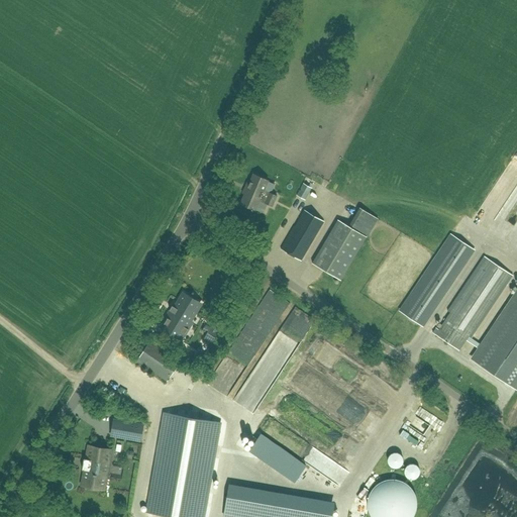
[(253,174),(246,189),(274,201),(276,196),(263,190),(267,181),(253,174)]
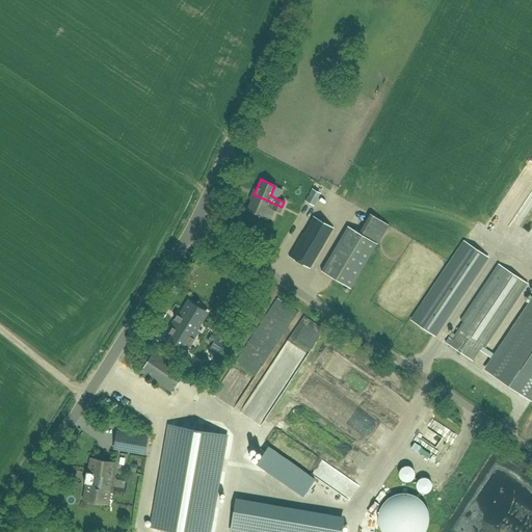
[(312,188),(304,201),(314,205),(321,192),(312,188)]
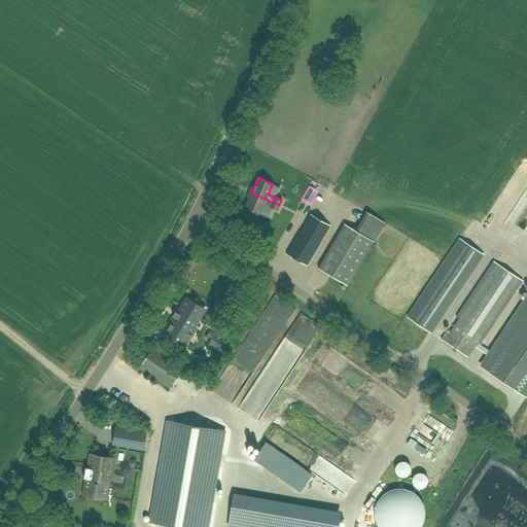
[(279,205),(251,192),(245,207),(259,213),(264,204),(277,209),(279,205)]
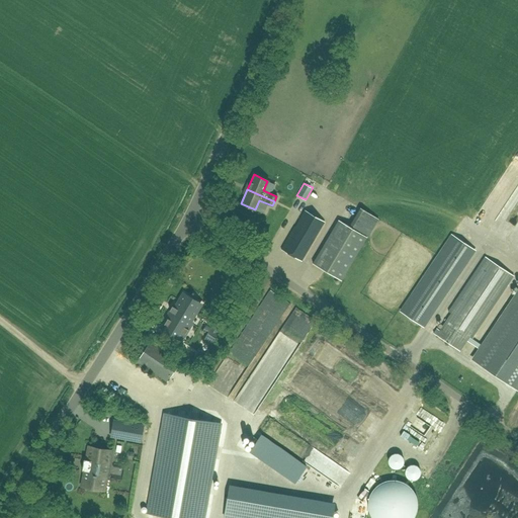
[(340,281),(366,238),(367,238),(377,220),(362,210),(351,229),(338,221),(312,264),(340,281)]
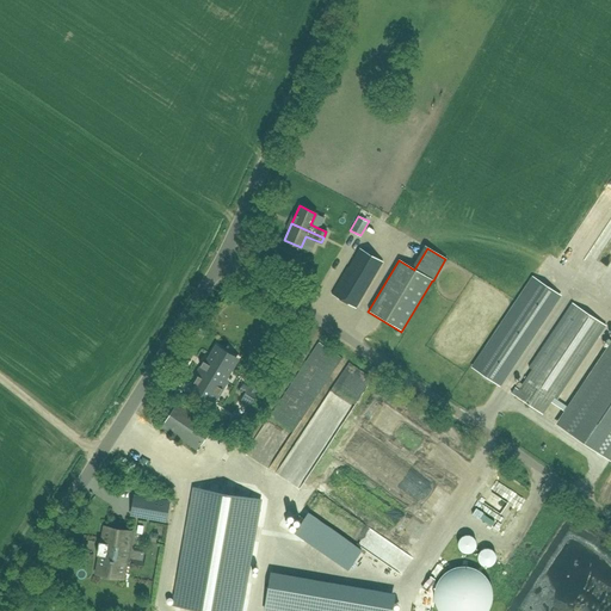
[(355,308),(382,263),(360,250),(347,272),(345,271),(331,295),(355,308)]
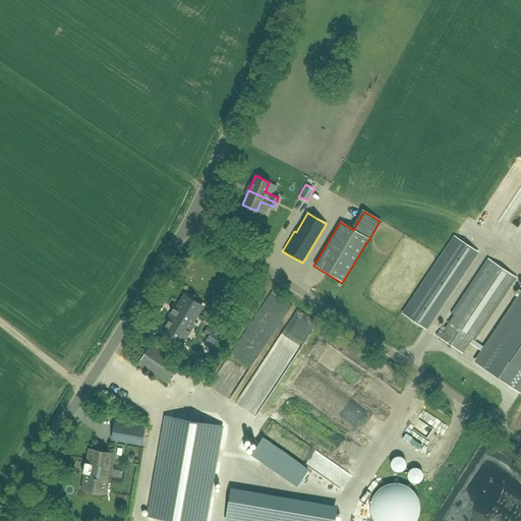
[(425,329),(476,251),(455,237),(403,313),(425,329)]
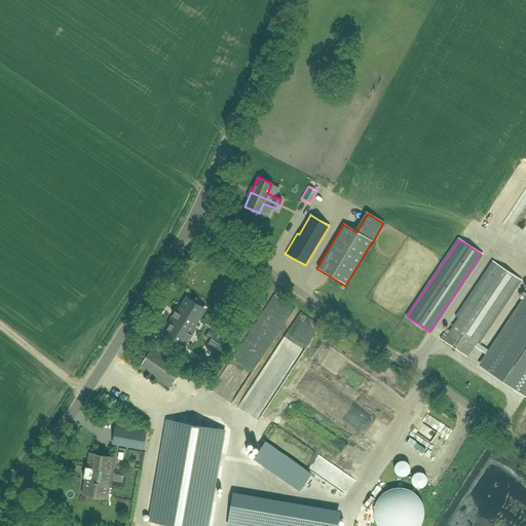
[(440,339),(443,341),(466,357),(519,279),(495,263),(446,336),(443,334),(440,339)]
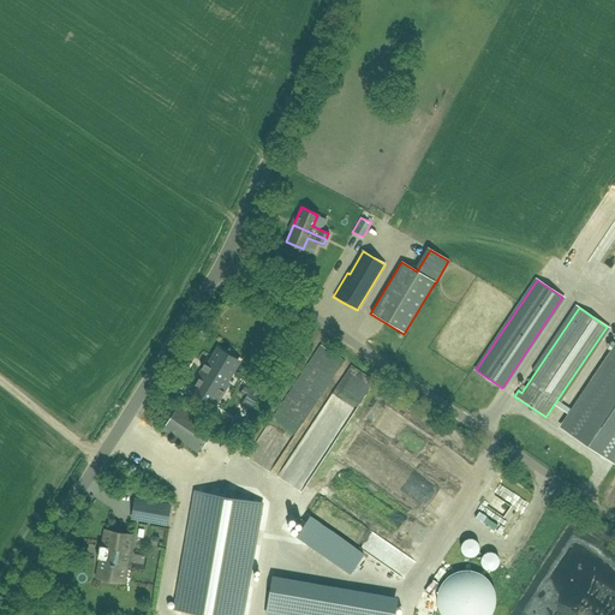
[(614,347),(561,428),(614,464),(614,460),(614,347)]
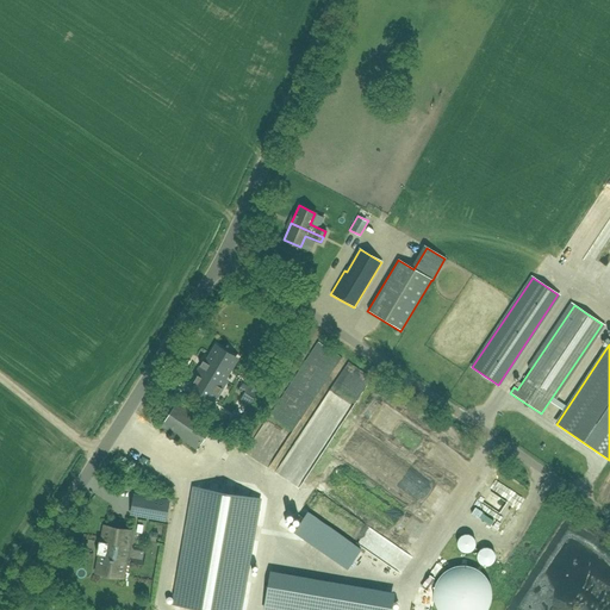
[(223,380),(235,359),(216,347),(207,361),(205,360),(188,386),(213,402),(225,381),(223,380)]
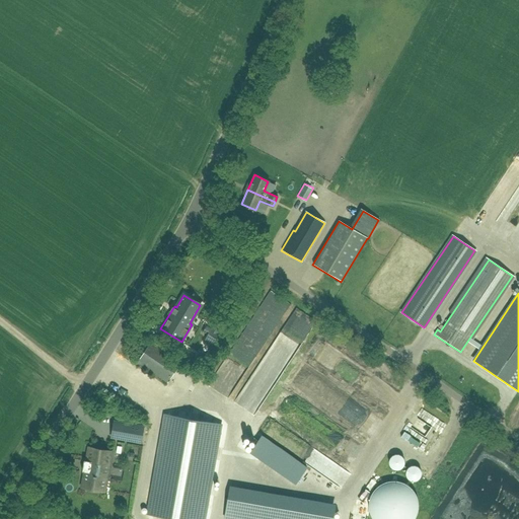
[(211,347),(219,332),(221,334),(225,325),(217,321),(213,328),(211,327),(210,328),(206,325),(203,331),(207,335),(203,342),(211,347)]
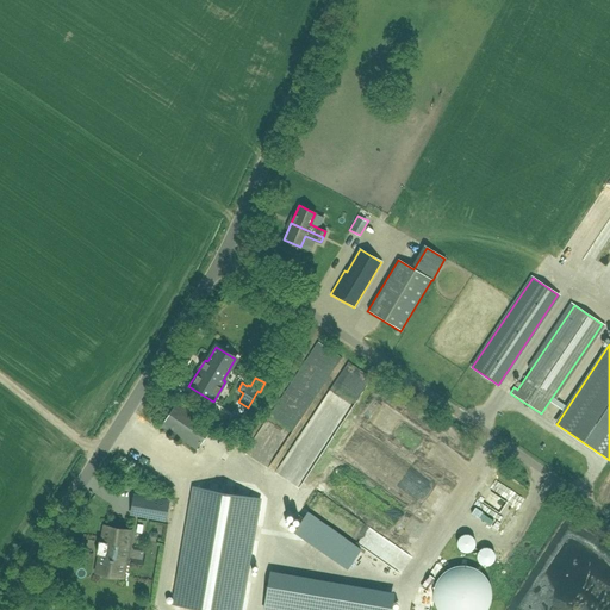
[(197,449),(213,425),(176,402),(161,425),(197,449)]
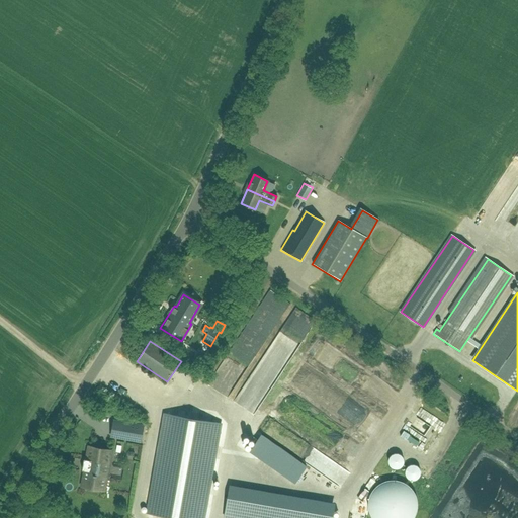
[(201,365),(205,357),(196,352),(191,359),(201,365)]
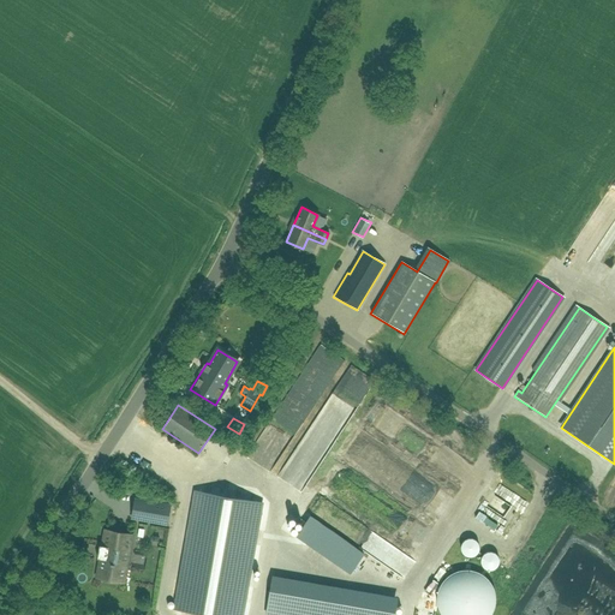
[(273,467),(267,455),(254,461),(260,472),(273,467)]
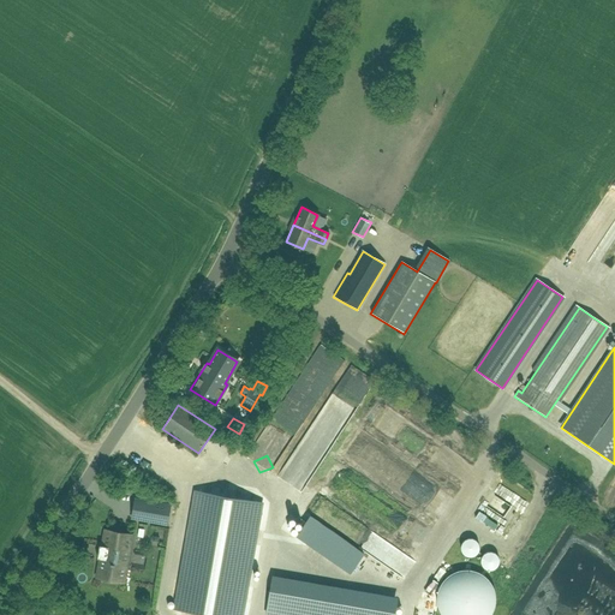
[(196,491),(174,610),(202,614),(242,614),(262,503),(196,491)]
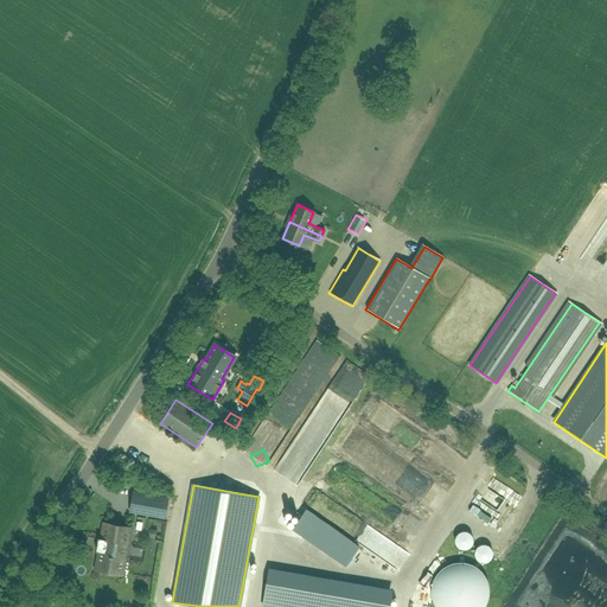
[(148,496),(145,513),(164,517),(167,500),(148,496)]
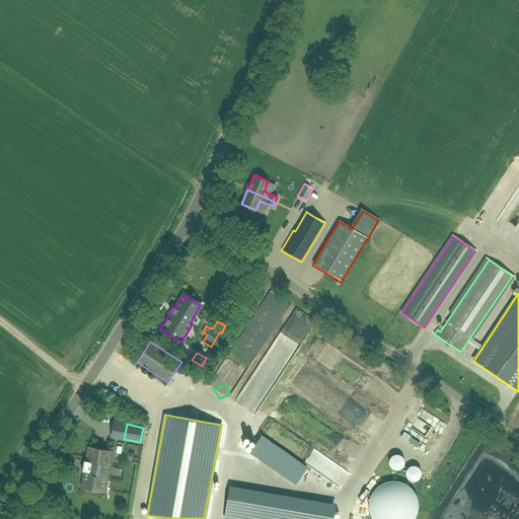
[(263,436),(250,452),(296,483),(307,467),(263,436)]
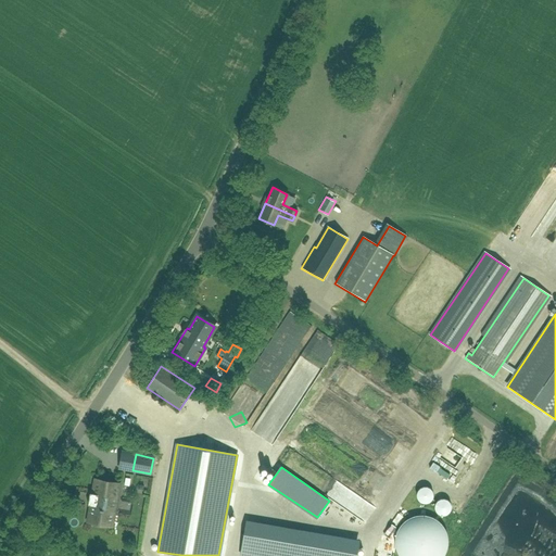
[(117,487),(93,481),(86,521),(110,526),(112,513),(115,514),(117,502),(115,501),(117,487)]
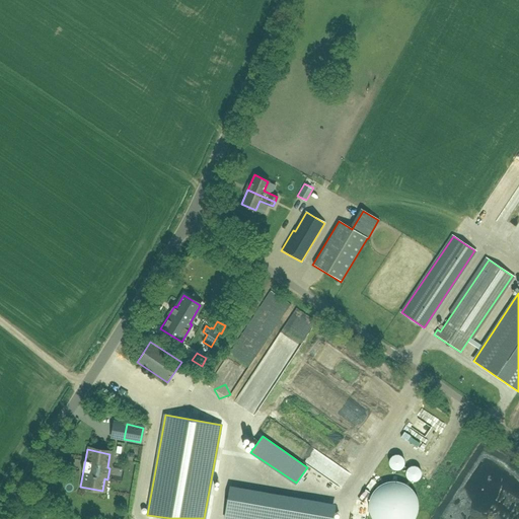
[(413,518),(416,515),(418,509),(417,502),(416,496),(412,491),(408,487),(401,483),(395,482),(389,482),(383,484),(377,487),(373,491),(370,497),(368,503),(368,510),(370,516),(372,518),(413,518)]
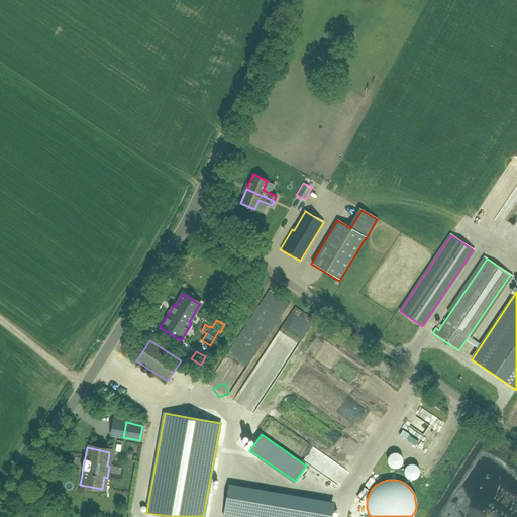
[(228,516),(234,516),(239,494),(228,493),(223,516),(228,516)]
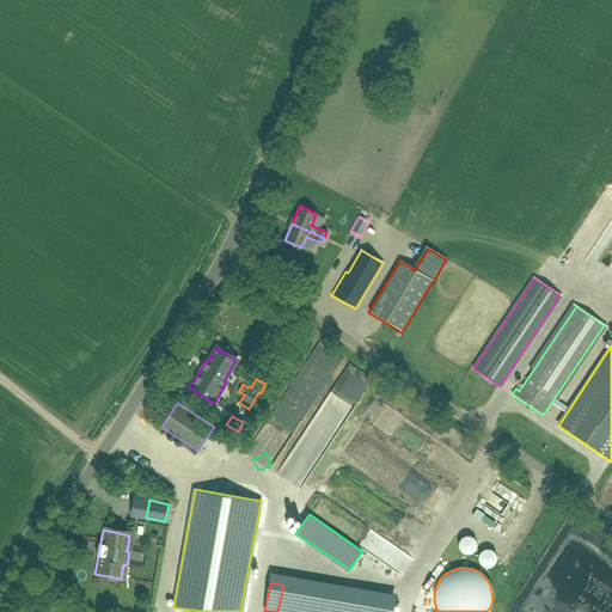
[(372,611),(380,603),(371,593),(362,601),(372,611)]
